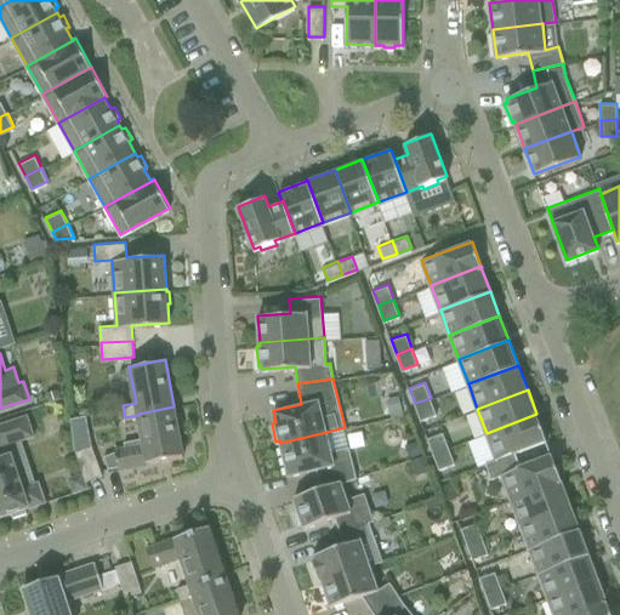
[(436,413),(431,398),(415,403),(421,419),(436,413)]
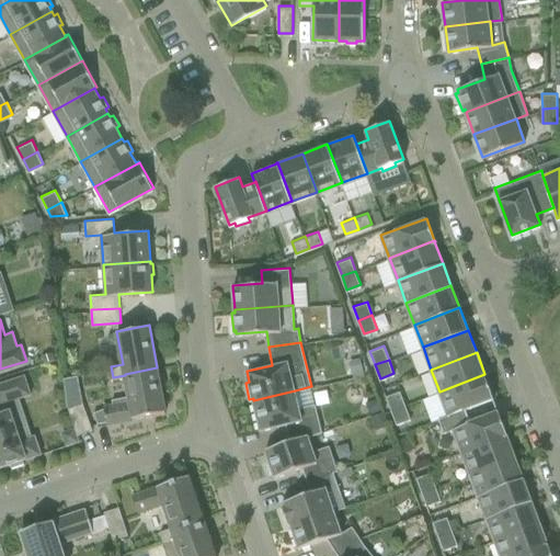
[(113,403),(104,405),(107,422),(166,411),(163,398),(157,367),(125,374),(125,375),(128,394),(112,397),(113,403)]
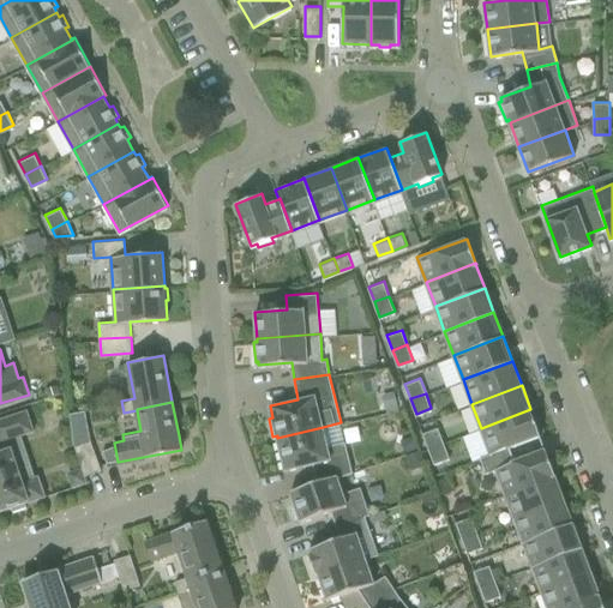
[(24,480),(10,437),(34,428),(26,409),(0,417),(0,450),(0,451),(0,509),(11,505),(12,510),(28,505),(25,500),(44,494),(38,474),(24,480)]
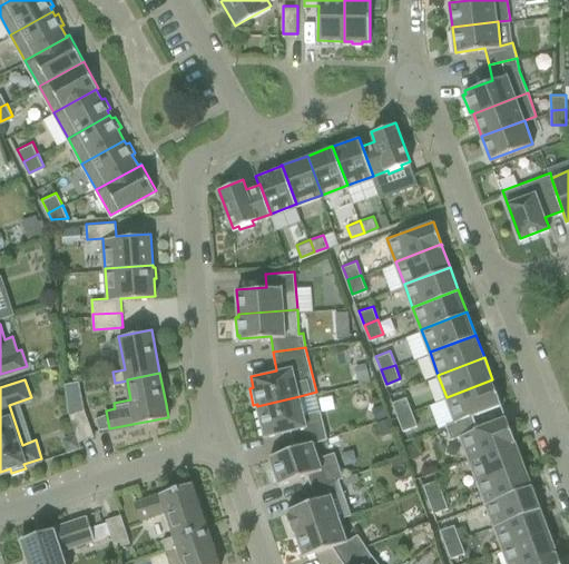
[(492,379),(447,397),(454,419),(455,421),(473,414),(501,403),(492,379)]
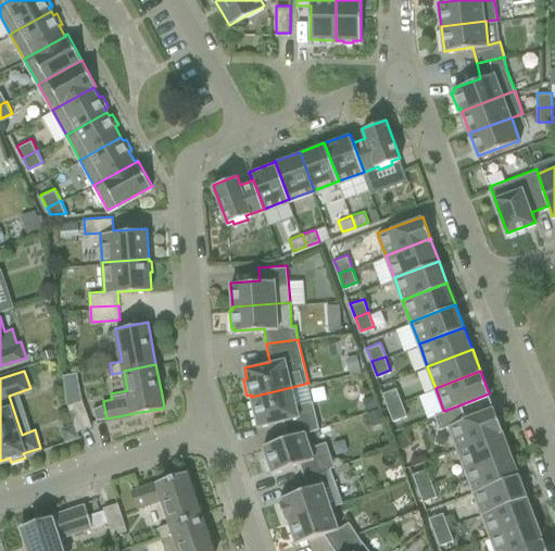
[(295,403),(292,387),(251,397),(259,425),(284,418),(287,436),(288,437),(305,430),(305,431),(319,426),(312,399),(295,403)]
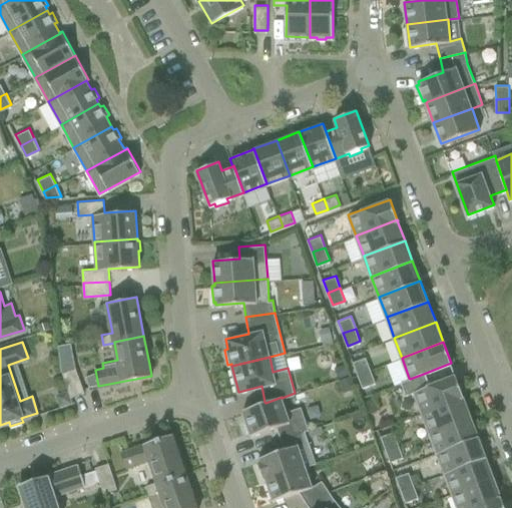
[(353,361),(358,374),(371,369),(366,357),(353,361)]
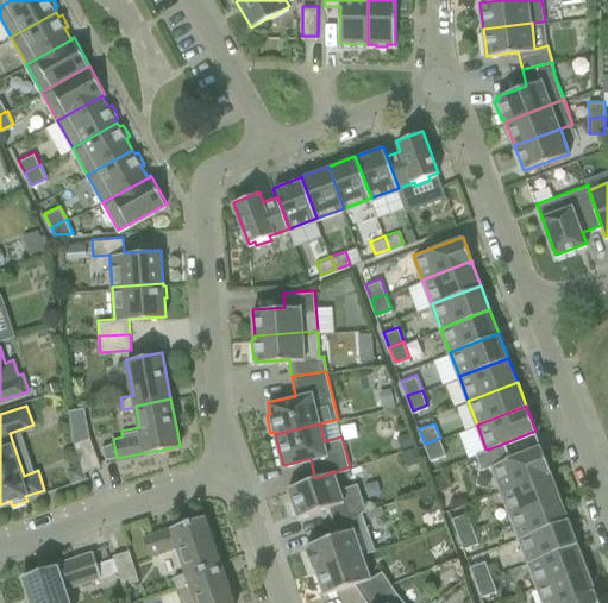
[(74,440),(76,447),(85,470),(100,464),(91,434),(74,440)]
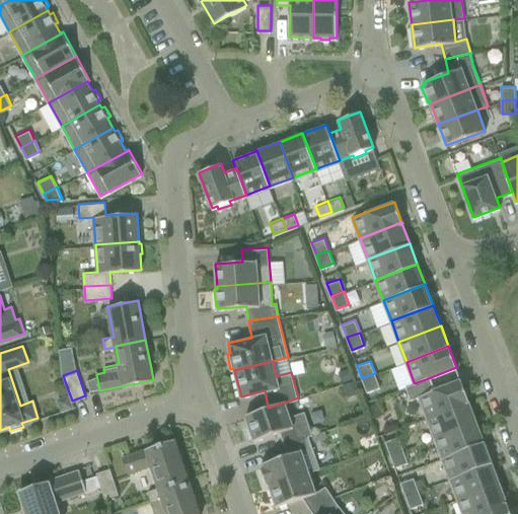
[(379,386),(375,373),(362,378),(367,390),(379,386)]
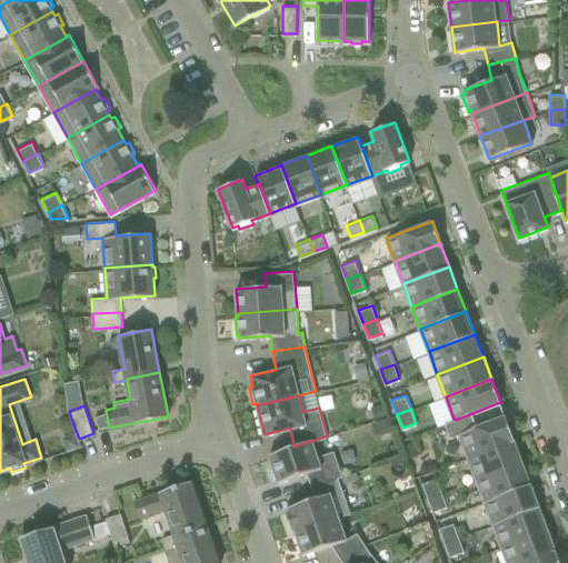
[(454,419),(445,422),(450,436),(459,433),(468,455),(514,438),(506,415),(477,425),(472,413),(455,420),(454,419)]
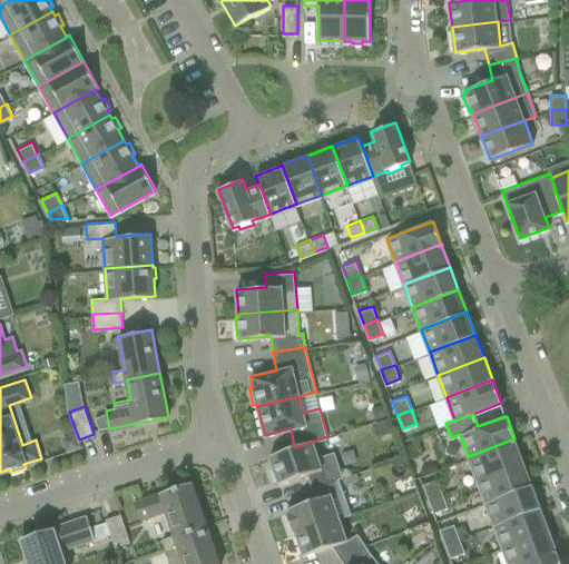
[(516,441),(514,438),(469,456),(477,478),(522,462),(514,441),(516,441)]
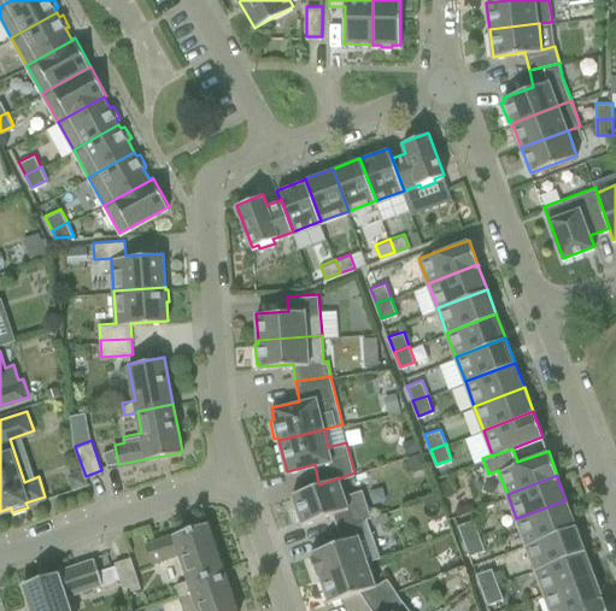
[(345,494),(339,479),(339,477),(320,485),(318,483),(292,493),(297,506),(292,507),(297,520),(300,518),(303,523),(333,512),(338,527),(367,517),(371,515),(362,487),(345,494)]
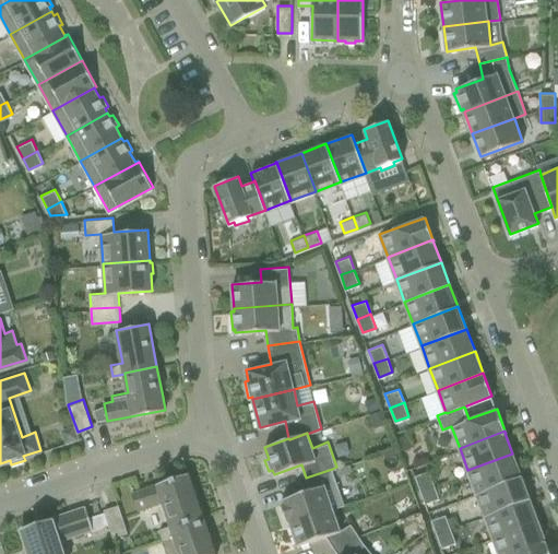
[(521,475),(512,454),(467,470),(476,493),(521,475)]
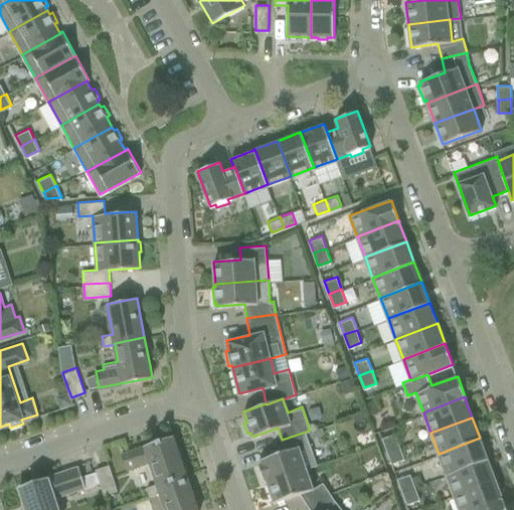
[(261,462),(259,462),(265,480),(267,479),(268,481),(306,467),(317,464),(310,443),(306,432),(282,440),(286,451),(260,460),(261,462)]
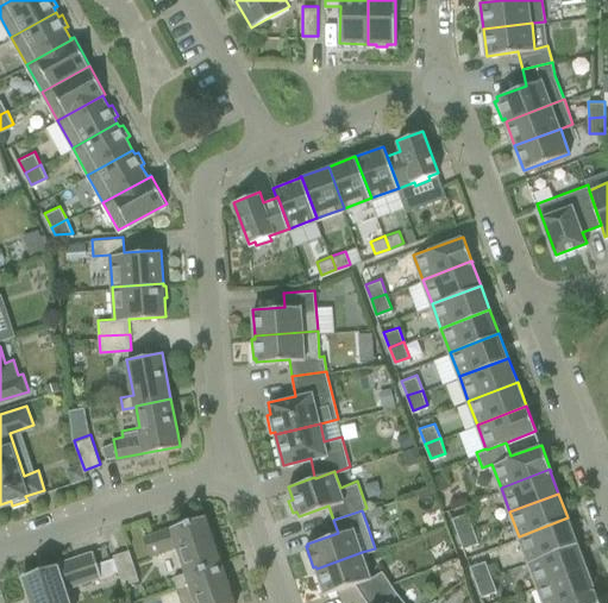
[(452,516),(458,532),(474,526),(468,512),(452,516)]
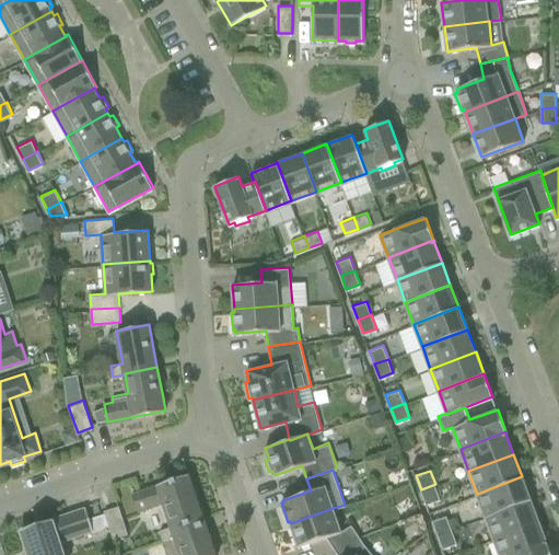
[(171,525),(202,515),(188,474),(132,493),(138,509),(163,501),(171,525)]
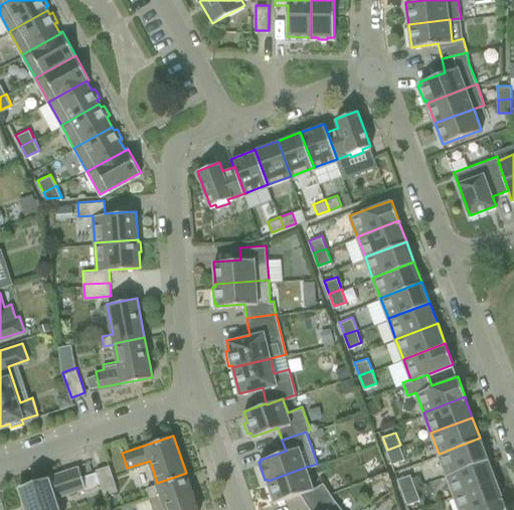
[(488,459),(480,438),(439,454),(447,474),(488,459)]
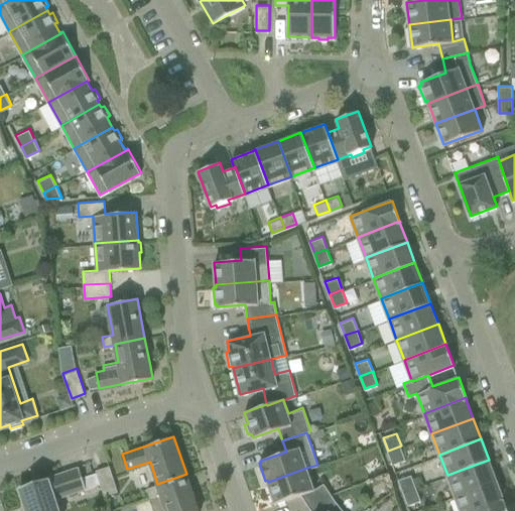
[(405,459),(401,445),(388,451),(393,464),(405,459)]
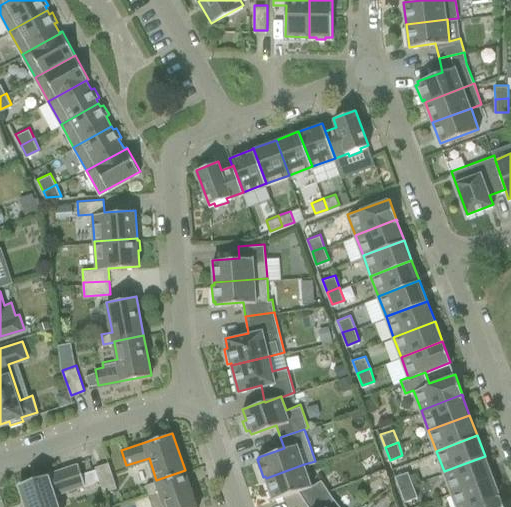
[(492,476),(485,456),(444,471),(451,492),(492,476)]
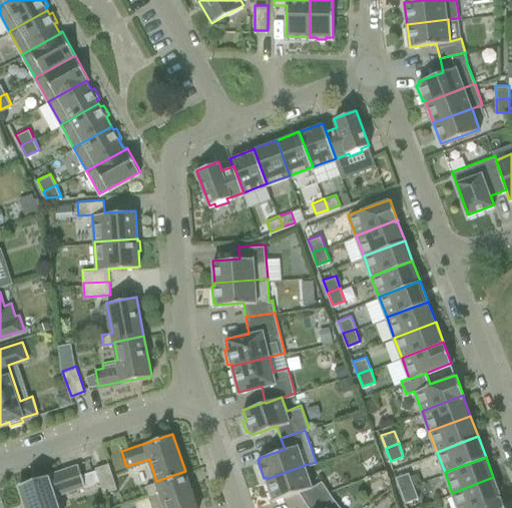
[(96,468),(99,479),(103,491),(117,486),(109,462),(95,466),(96,468)]
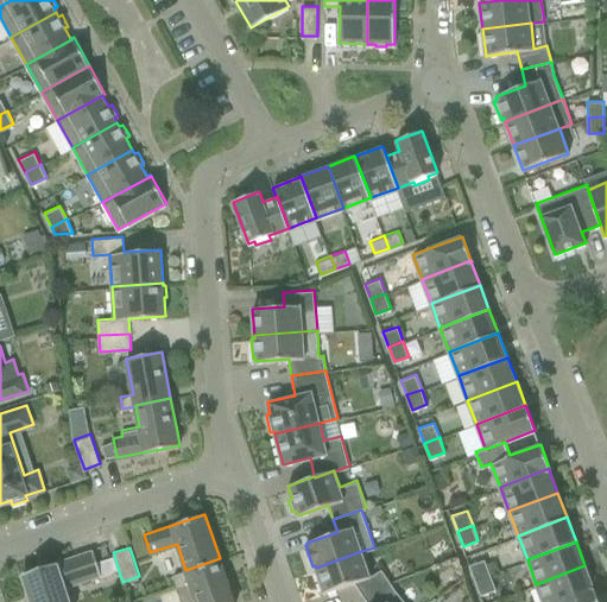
[(70,601),(65,585),(118,568),(114,555),(97,561),(94,549),(56,562),(56,563),(23,574),(31,601),(70,601)]
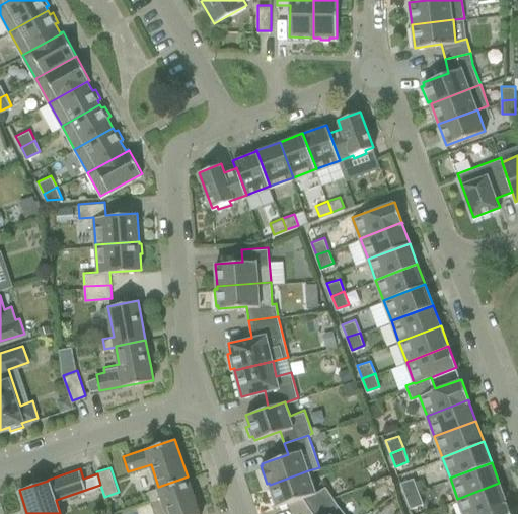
[(315,492),(308,470),(270,485),(277,506),(302,497),(311,510),(333,496),(325,486),(315,492)]
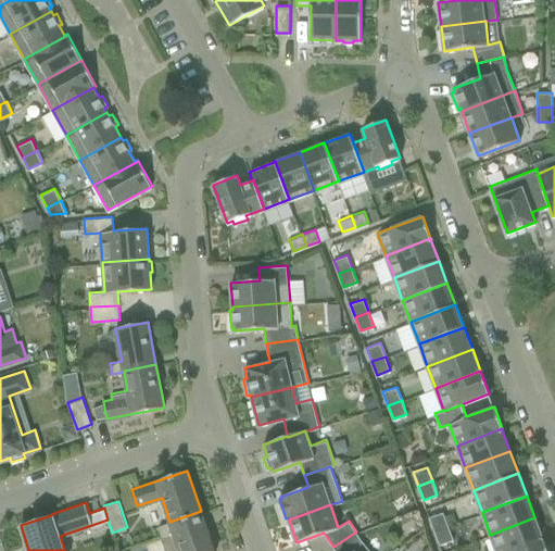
[(214,550),(201,511),(169,522),(159,525),(162,535),(173,530),(179,550),(214,550)]
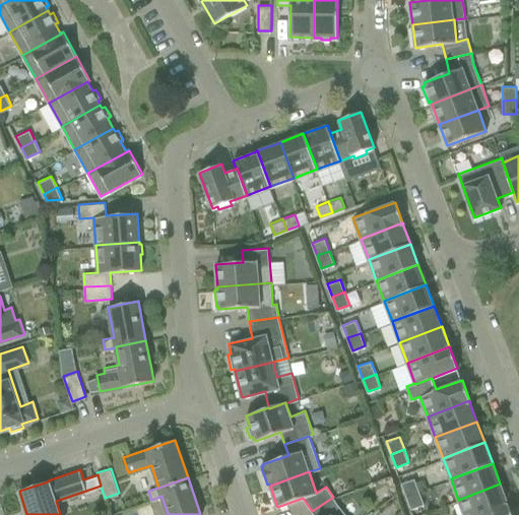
[(401,483),(406,495),(419,491),(414,477),(401,483)]
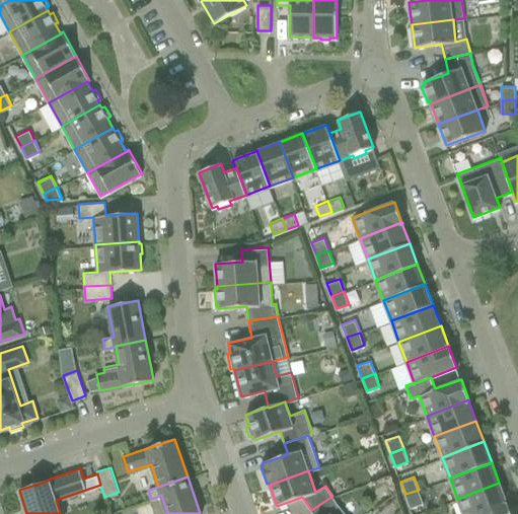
[(506,502),(499,483),(457,499),(463,513),(478,513),(508,503),(507,502),(506,502)]
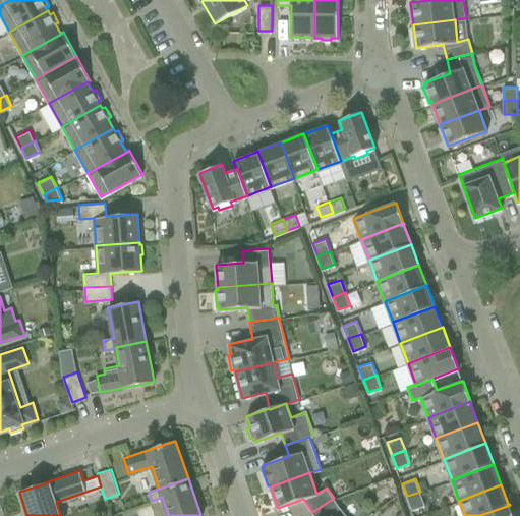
[(424,504),(420,492),(407,496),(412,509),(424,504)]
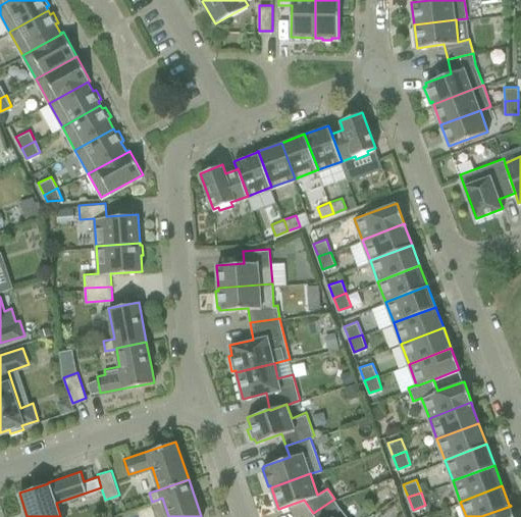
[(348,516),(340,506),(334,499),(313,513),(316,516),(348,516)]
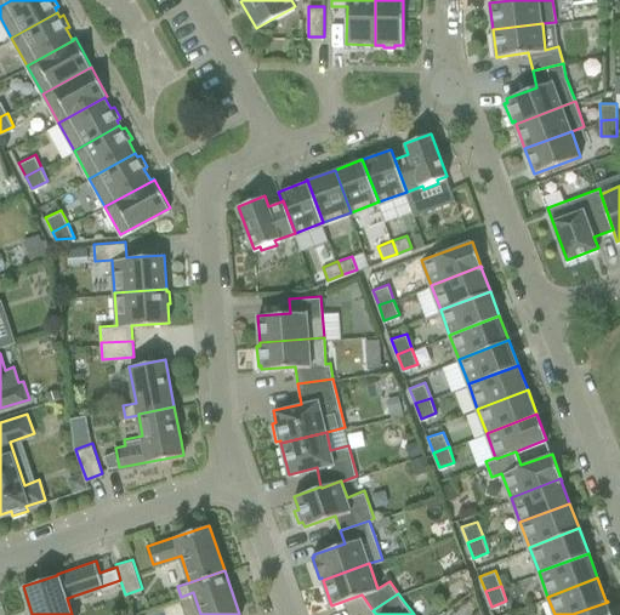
[(612,614),(608,602),(573,614),(612,614)]
